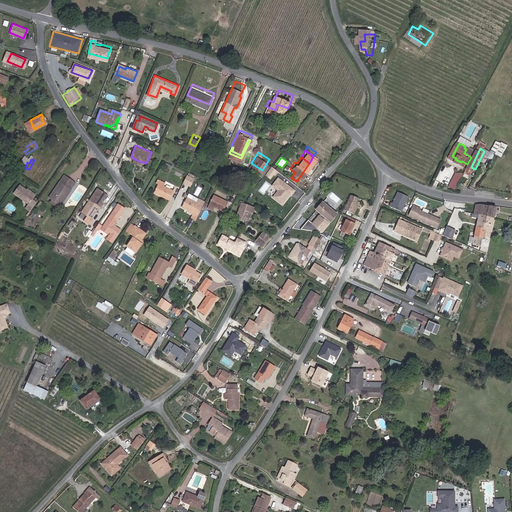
[(272,164),(265,172),(269,176),(274,170),(274,171),(277,168),(272,164)]
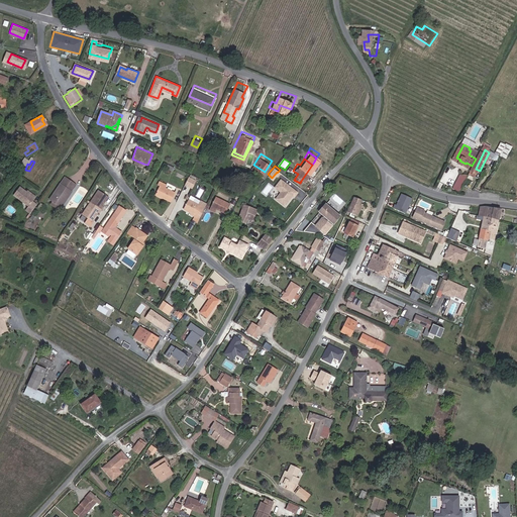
[(461,192),(467,175),(459,173),(453,189),(461,192)]
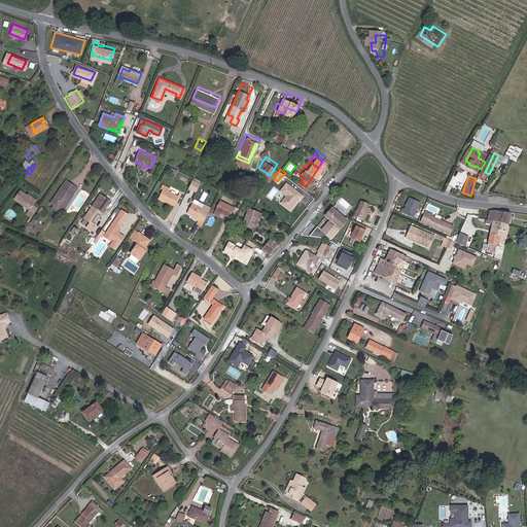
[(60,185),(64,187),(69,180),(65,177),(60,185)]
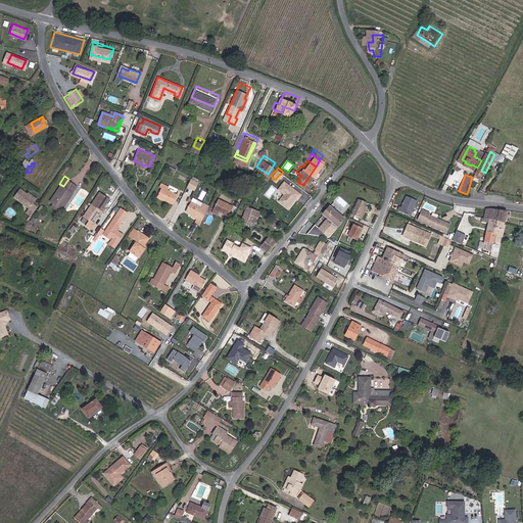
[(187,182),(194,185),(197,179),(196,179),(190,176),(187,182)]
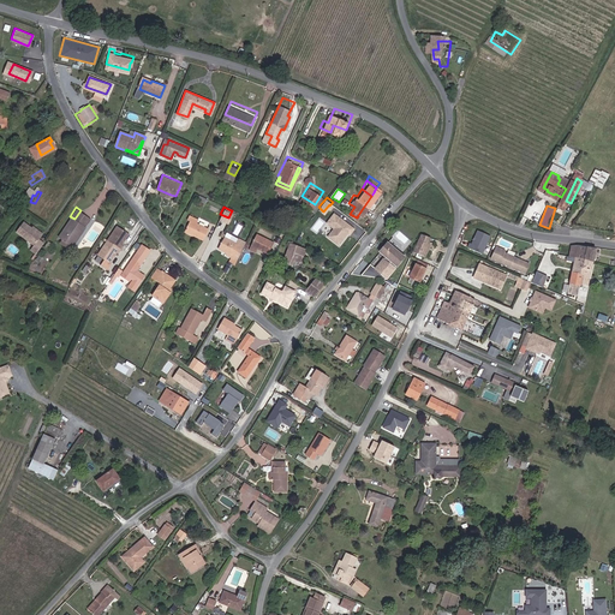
[(73,232),(78,236),(84,226),(82,224),(88,215),(81,210),(75,219),(70,216),(57,234),(61,238),(67,242),(73,232)]
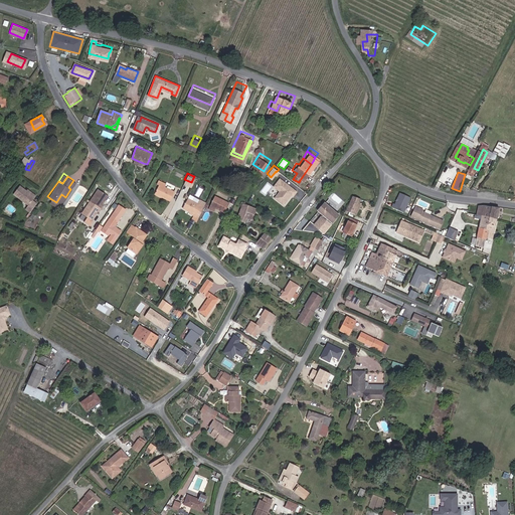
[(280,176),(274,184),(282,190),(275,198),(281,202),(287,194),(288,195),(291,192),(292,193),(296,189),(280,176)]
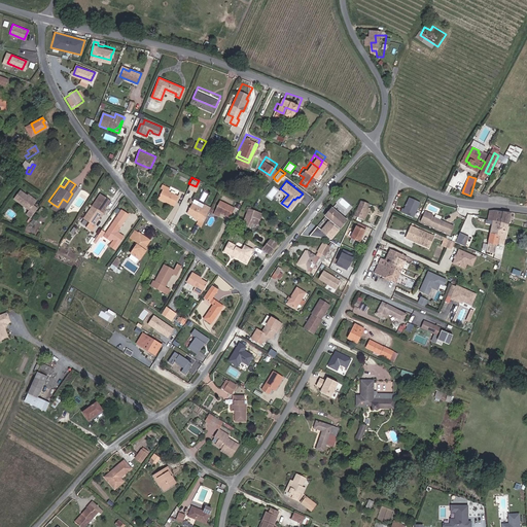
[(175,194),(166,190),(167,186),(157,183),(156,187),(160,188),(156,197),(171,203),(175,194)]
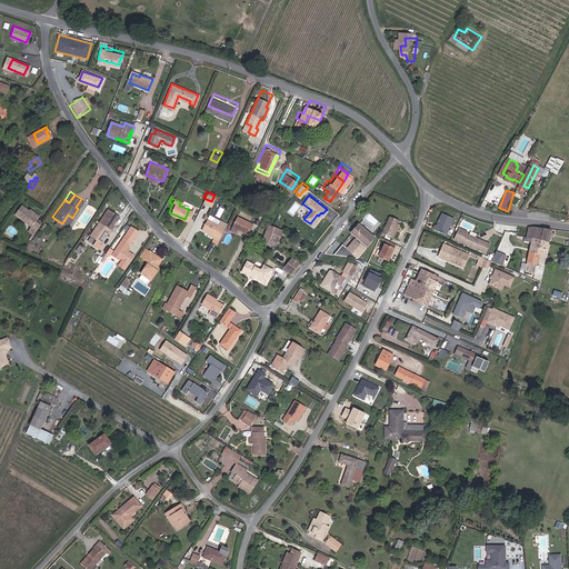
[(20,205),(15,213),(31,226),(28,229),(33,232),(39,225),(35,221),(36,220),(38,217),(28,209),(20,205)]
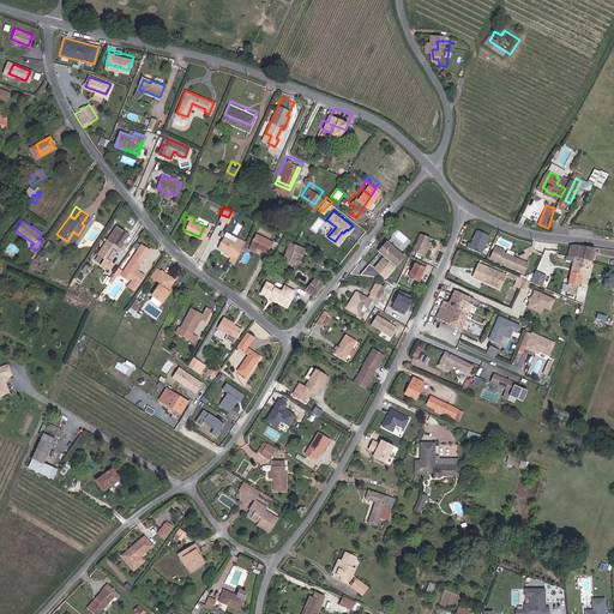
[(127,246),(125,245),(132,233),(120,226),(110,241),(125,250),(127,246)]
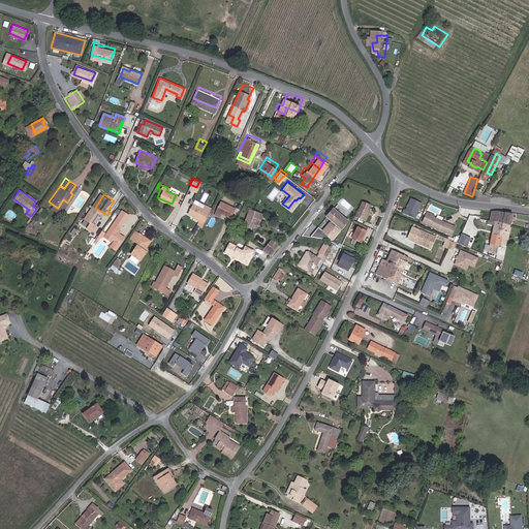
[(415,218),(423,203),(409,197),(403,213),(415,218)]
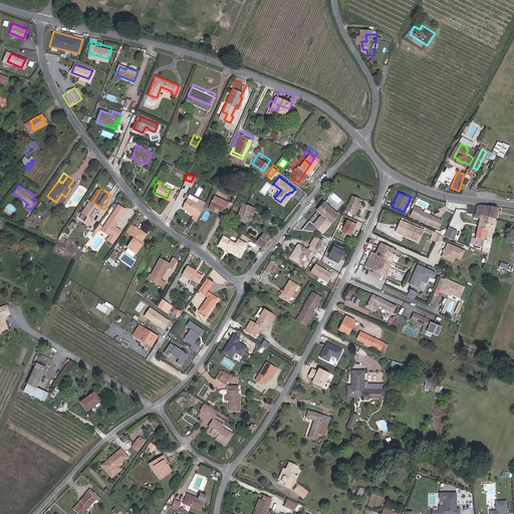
[(224,210),(229,199),(215,193),(210,203),(216,206),(224,210)]
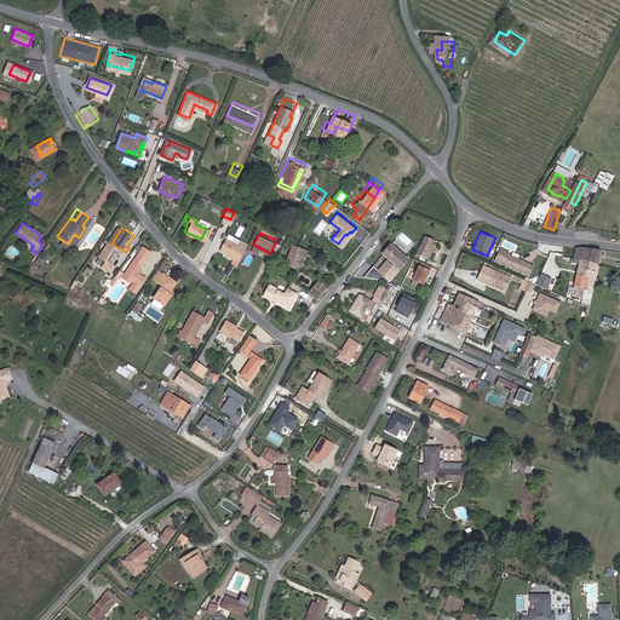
[(68,244),(73,247),(79,237),(74,234),(68,244)]
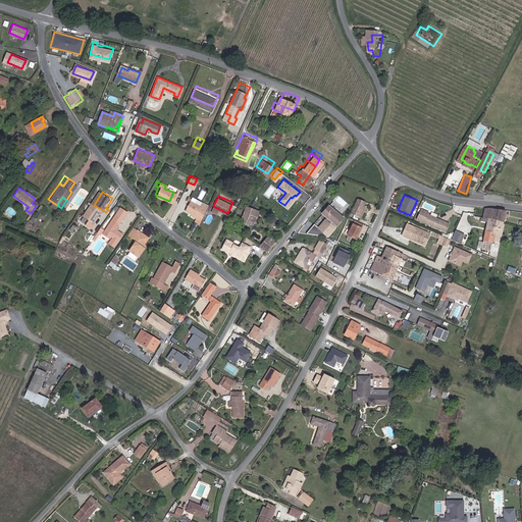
[(200,216),(201,216),(202,217),(209,203),(202,199),(200,203),(188,197),(183,208),(196,214),(194,219),(198,221),(199,219),(198,218),(200,216)]
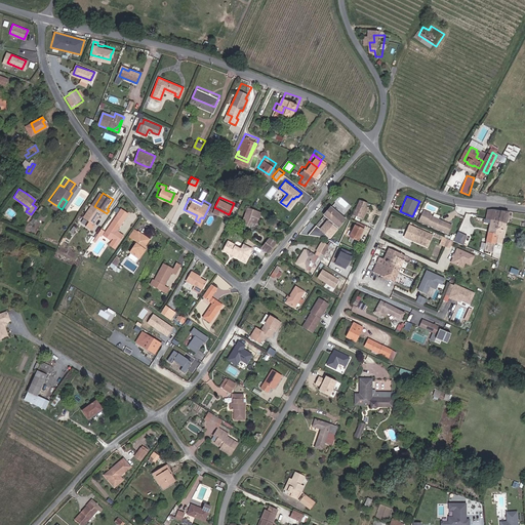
[(366,202),(358,199),(352,214),(360,217),(365,206),(366,202)]
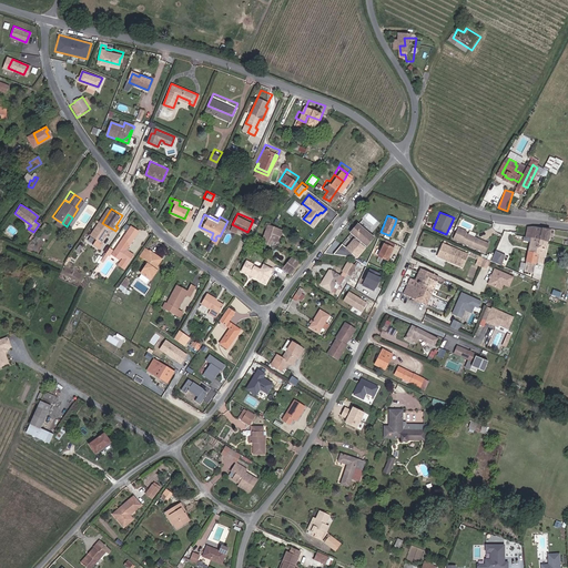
[(334,245),(331,250),(348,254),(351,255),(368,232),(353,220),(347,229),(353,232),(343,244),(340,241),(335,246),(334,245)]
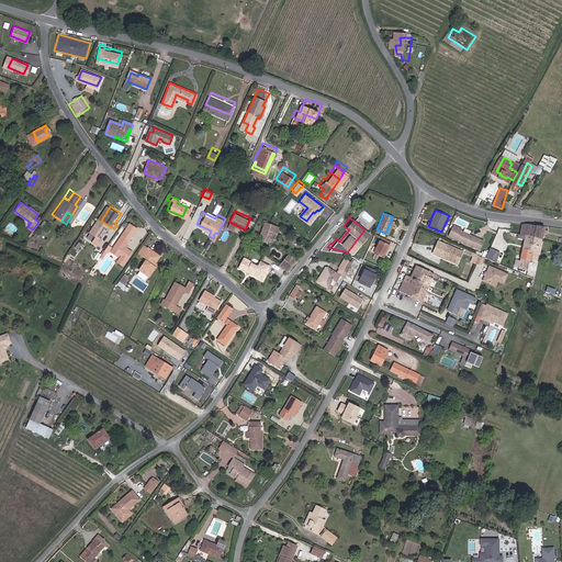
[(459,223),(450,218),(446,229),(476,243),(481,234),(470,229),(470,232),(467,231),(468,228),(459,225),(459,226),(458,226),(459,223)]
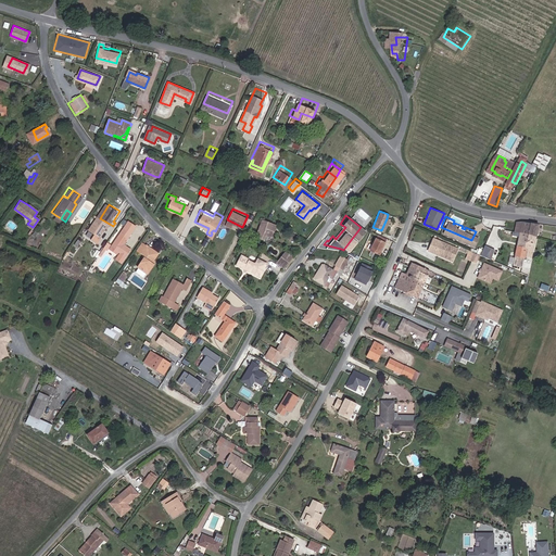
[(274,228),(276,222),(263,217),(261,224),(274,228)]
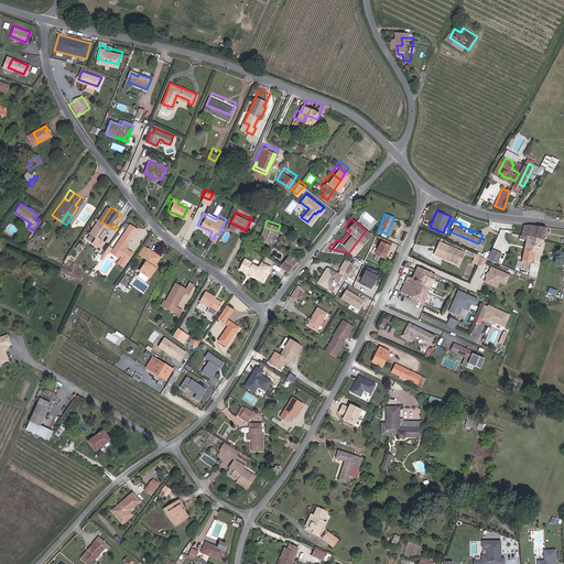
[(101,221),(93,236),(99,239),(96,246),(102,249),(106,243),(104,242),(110,232),(112,234),(115,229),(101,221)]
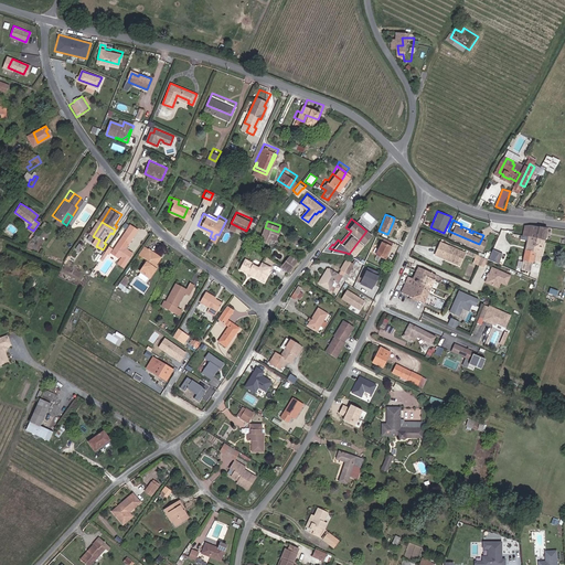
[(532,234),(532,222),(518,222),(513,222),(512,232),(522,233),(532,234)]
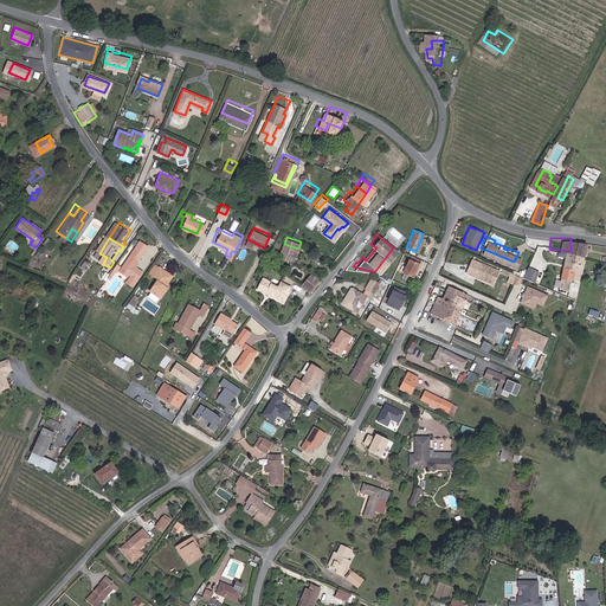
[(146,253),(150,245),(142,240),(137,249),(146,253)]
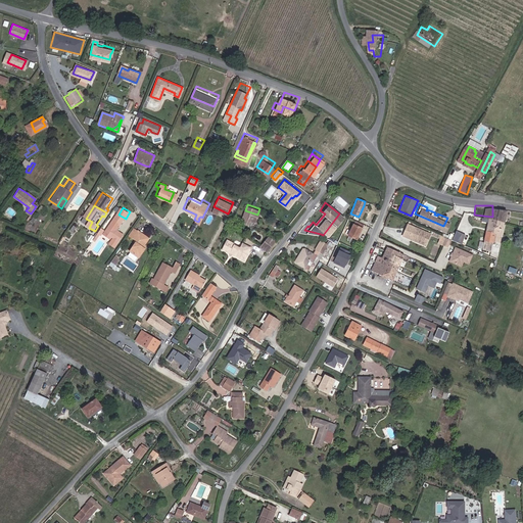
[(250,218),(255,219),(257,215),(245,210),(244,216),(250,218)]
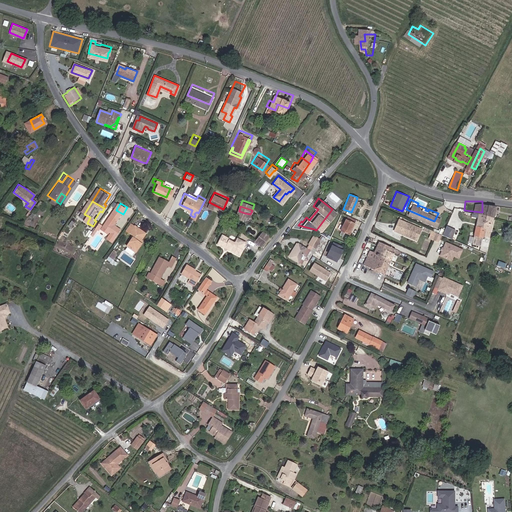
[(123,214),(116,210),(105,226),(101,223),(96,231),(99,232),(100,230),(102,231),(103,230),(104,228),(111,233),(113,234),(108,240),(114,243),(122,230),(116,225),(123,214)]
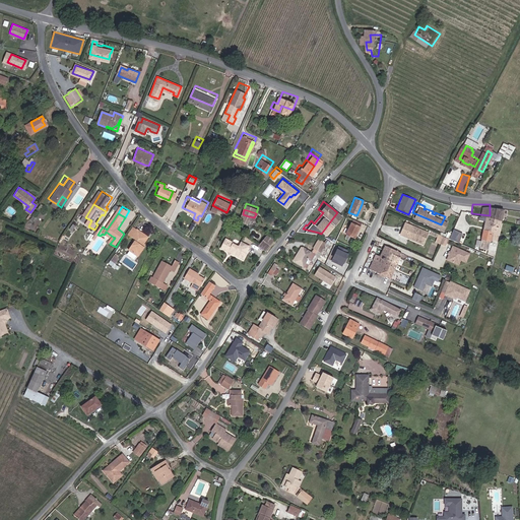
[(342,233),(352,237),(361,218),(350,214),(342,233)]
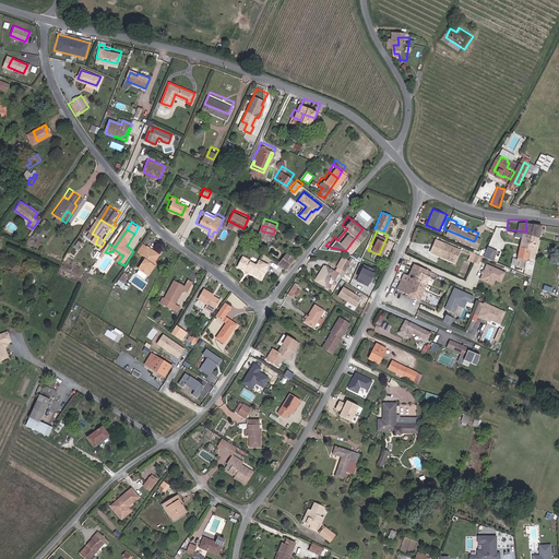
[(532,253),(534,232),(526,232),(516,230),(515,254),(516,254),(515,265),(525,265),(525,253),(532,253)]
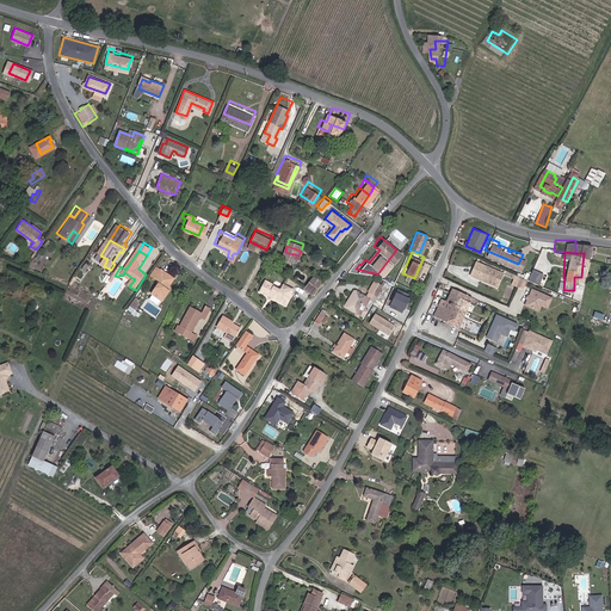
[(489,282),(493,273),(499,275),(501,270),(474,259),(468,273),(489,282)]
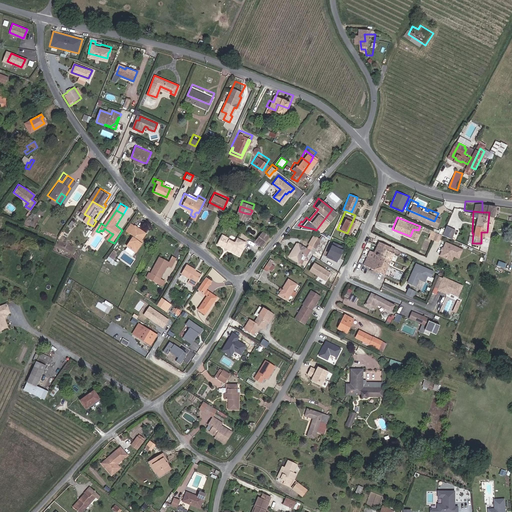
[(452,239),(456,229),(447,225),(442,235),(452,239)]
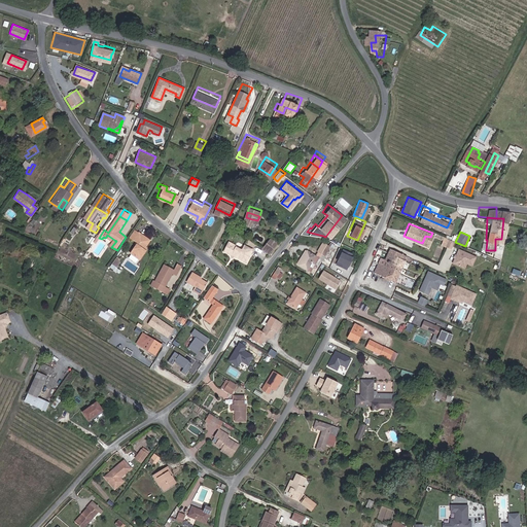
[(135,247),(130,253),(131,253),(139,260),(147,250),(143,246),(148,239),(140,233),(135,239),(137,241),(134,244),(135,247)]
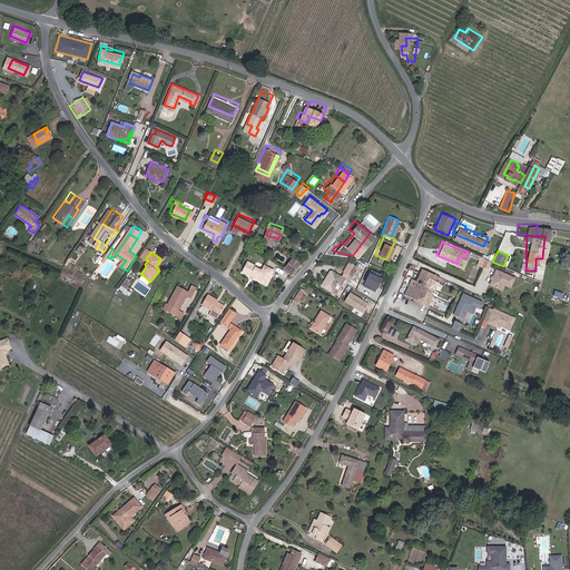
[(480,262),(485,264),(489,255),(488,255),(483,253),(480,262)]
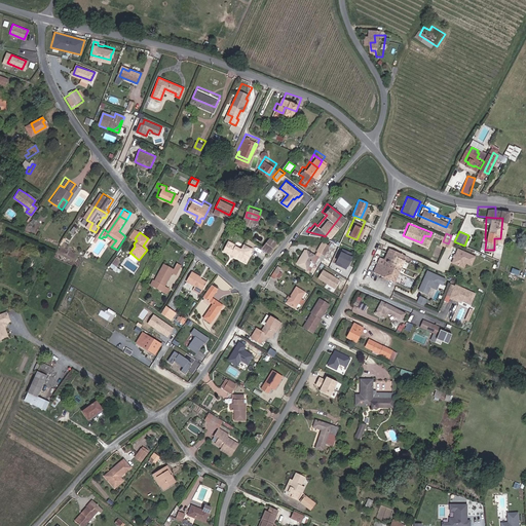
[(232,250),(235,245),(234,243),(234,241),(229,239),(225,246),(232,250)]
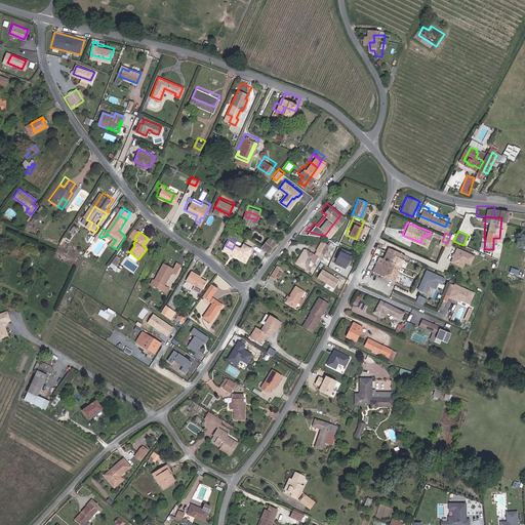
[(268,248),(270,250),(276,242),(272,239),(268,244),(265,241),(259,247),(265,251),(268,248)]
